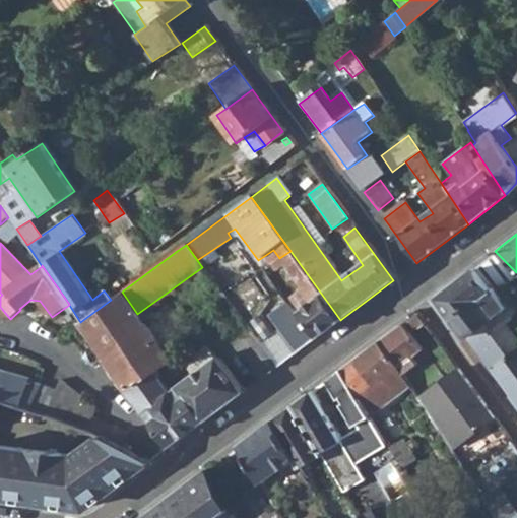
[(300,313),(317,337),(340,320),(296,258),(291,261),(293,266),(287,270),(299,286),(301,287),(312,304),(300,313)]
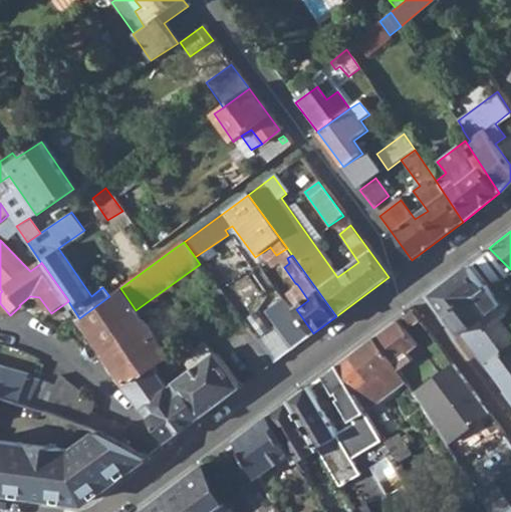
[(429,294),(463,339),(469,335),(463,326),(496,301),(483,283),(481,284),(467,265),(429,294)]
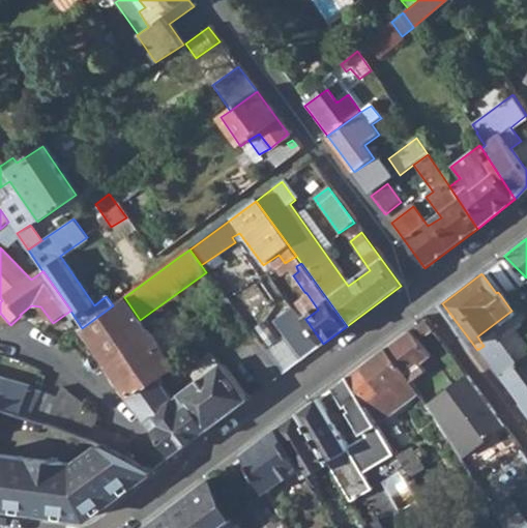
[(81,330),(106,368),(129,351),(126,346),(147,331),(140,320),(124,297),(113,305),(82,328),(81,330)]
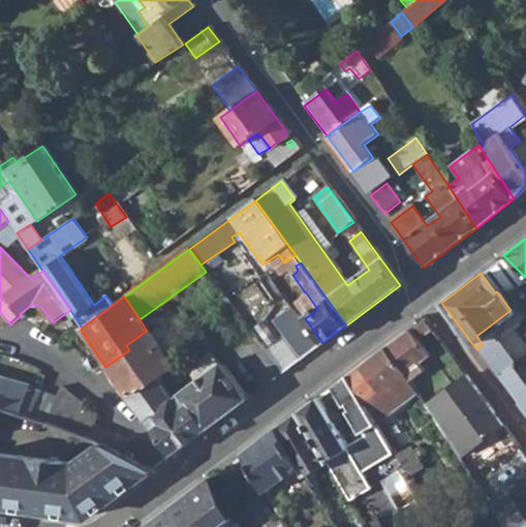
[(273,321),(300,360),(317,347),(290,309),(273,321)]
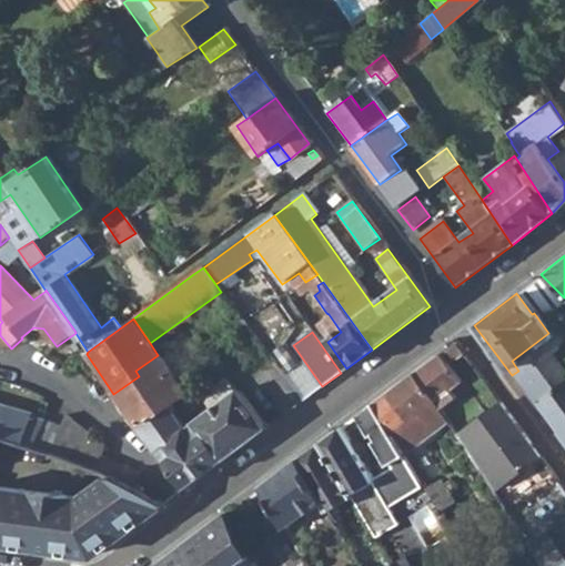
[(410,373),(436,412),(449,404),(452,401),(446,392),(457,384),(435,353),(410,373)]
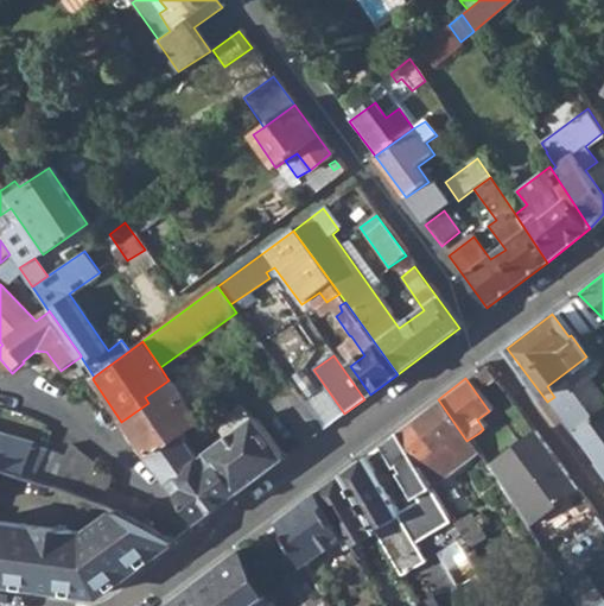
[(146,458),(182,434),(191,427),(198,421),(169,380),(145,397),(148,403),(121,422),(146,458)]
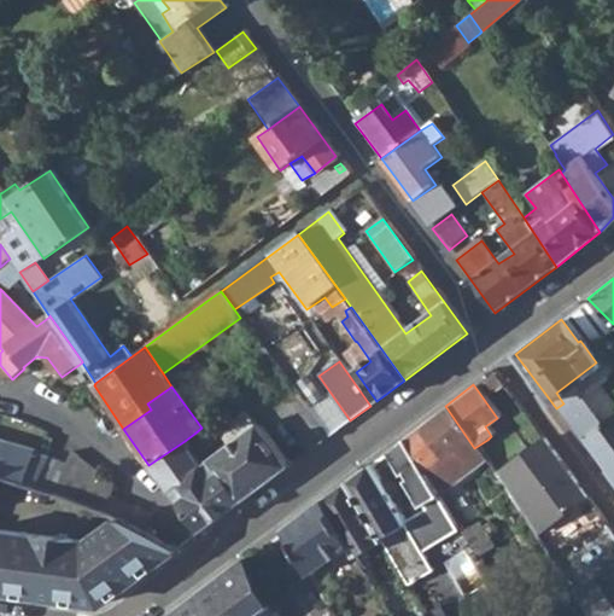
[(291,425),(309,451),(328,436),(315,418),(293,390),(284,397),(287,401),(275,410),(287,425),(291,425)]
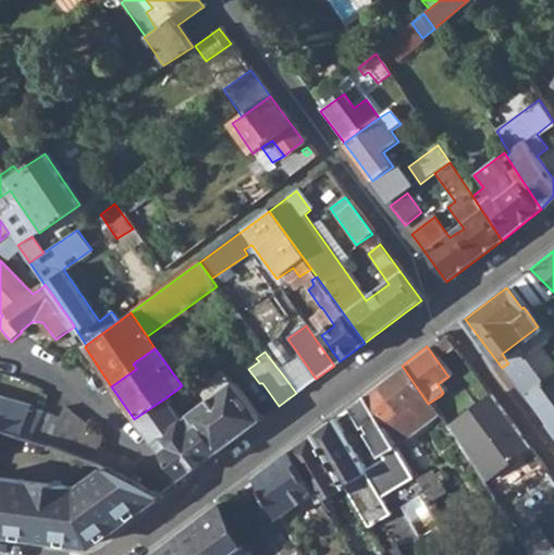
[(360,396),(392,441),(433,414),(402,366),(360,396)]
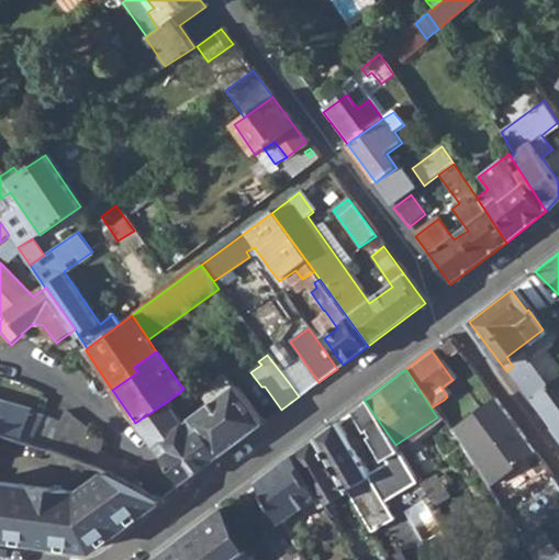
[(558,371),(525,398),(558,444),(558,371)]
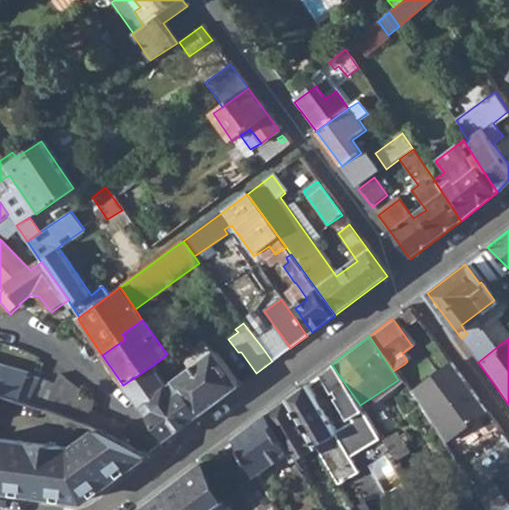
[(176,380),(201,414),(240,385),(216,352),(213,354),(203,342),(181,357),(189,371),(180,377),(181,367),(170,352),(167,354),(161,359),(176,380)]
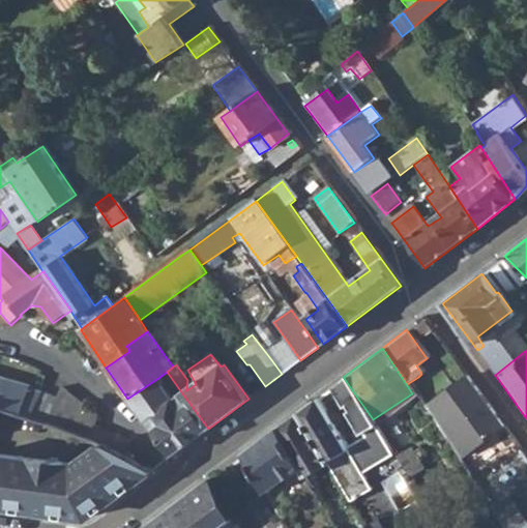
[(0,376),(26,385),(28,381),(29,376),(0,368),(0,376)]
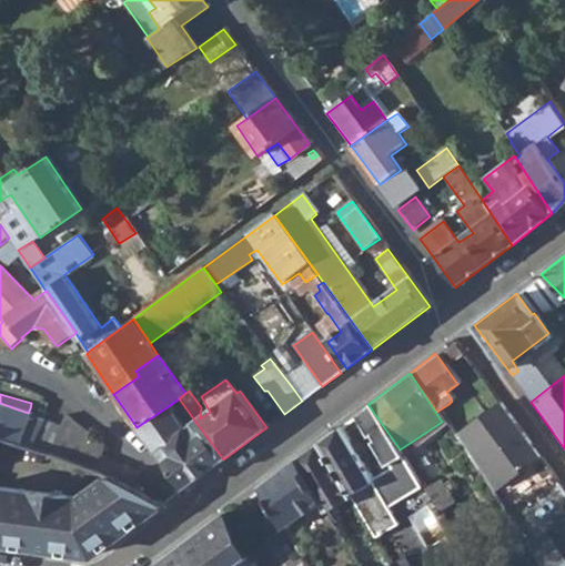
[(0,436),(19,444),(29,447),(40,418),(42,414),(30,408),(28,413),(0,403),(0,436)]
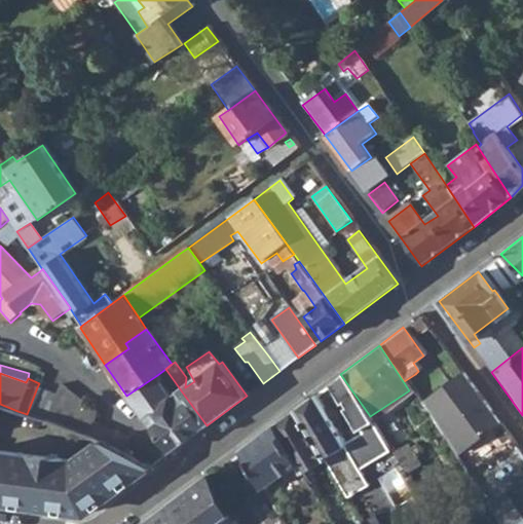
[(313,394),(294,409),(322,456),(324,459),(327,464),(330,469),(345,496),(367,484),(358,468),(388,449),(378,431),(373,421),(370,416),(340,374),(327,384),(339,405),(343,403),(346,407),(342,409),(355,431),(359,428),(362,433),(342,443),(313,394)]
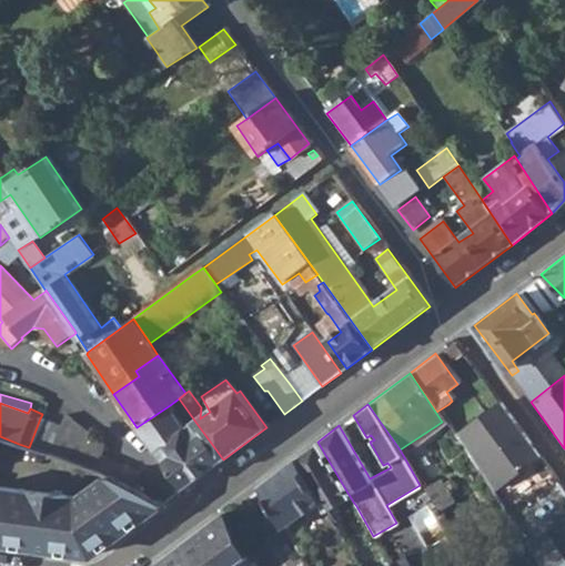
[(137,427),(157,453),(188,430),(187,428),(170,405),(137,427)]
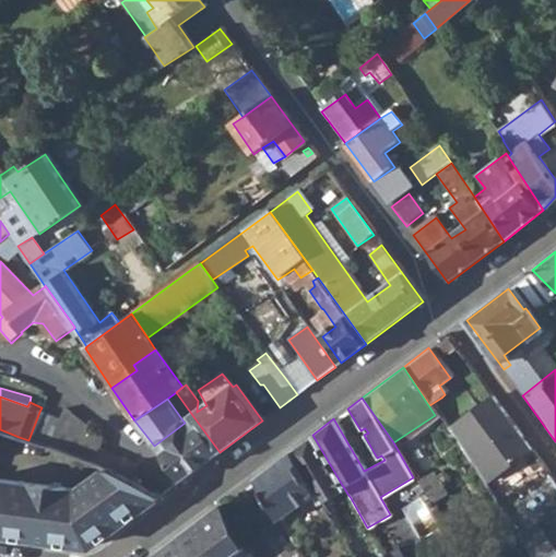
[(445,428),(480,483),(528,451),(489,399),(445,428)]
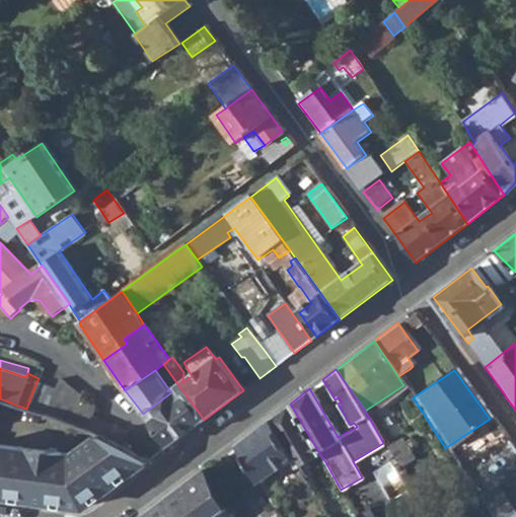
[(57,377),(52,388),(48,399),(78,413),(81,404),(93,409),(98,397),(86,392),(86,389),(57,377)]
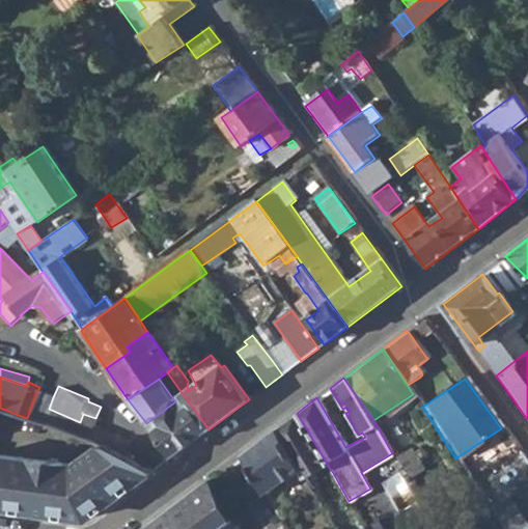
[(40,392),(30,419),(44,423),(49,409),(53,397),(40,392)]
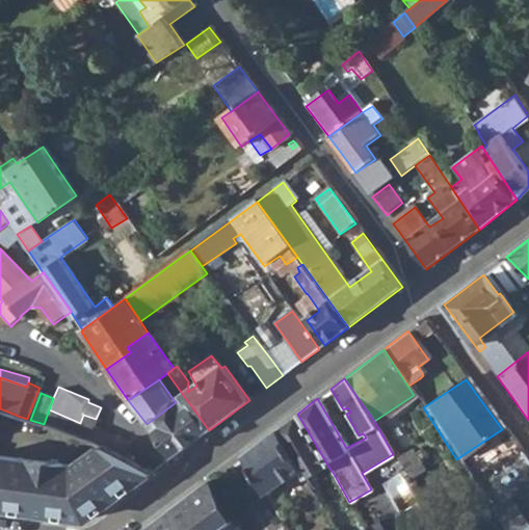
[(147,424),(172,458),(209,430),(183,395),(175,401),(176,402),(147,424)]
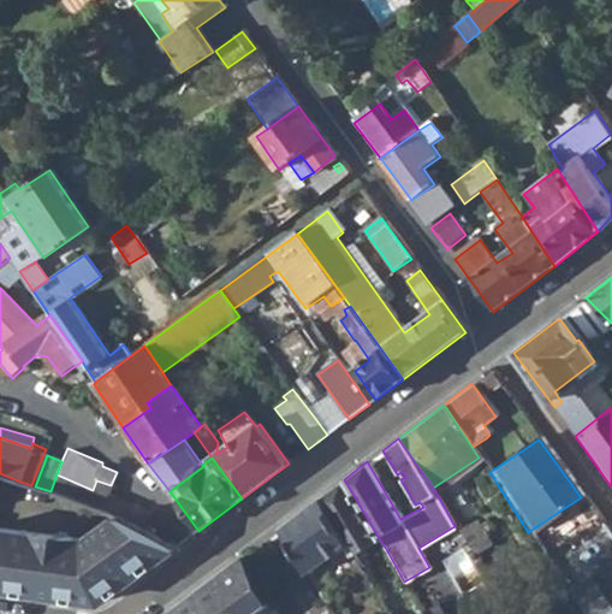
[(51,491),(101,509),(107,495),(111,485),(96,480),(93,490),(57,474),(51,491)]
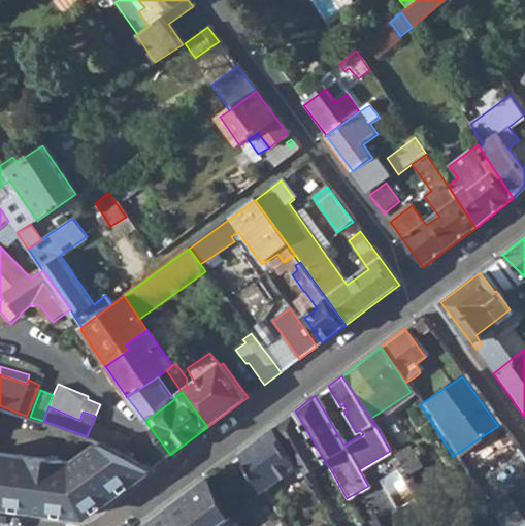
[(299,468),(303,474),(325,461),(323,458),(295,411),(274,425),(299,468)]
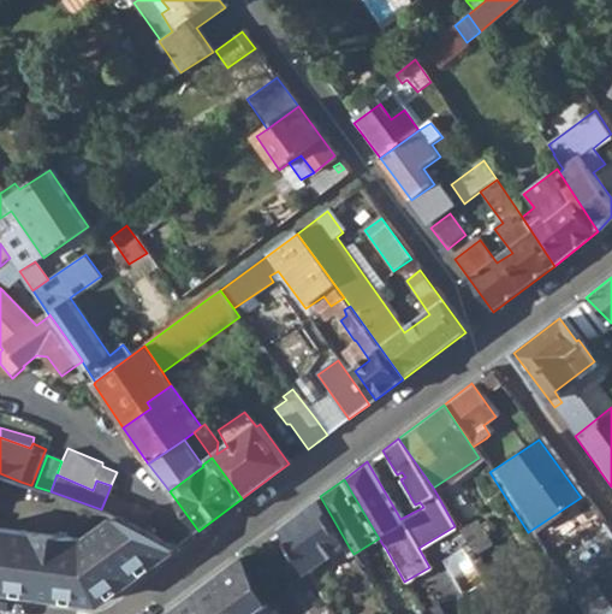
[(443,505),(455,526),(473,515),(459,494),(443,505)]
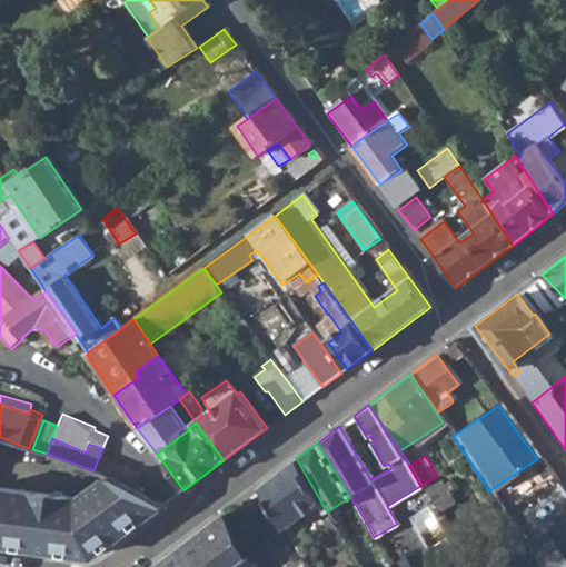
[(107,477),(128,488),(133,475),(99,457),(93,470),(107,477)]
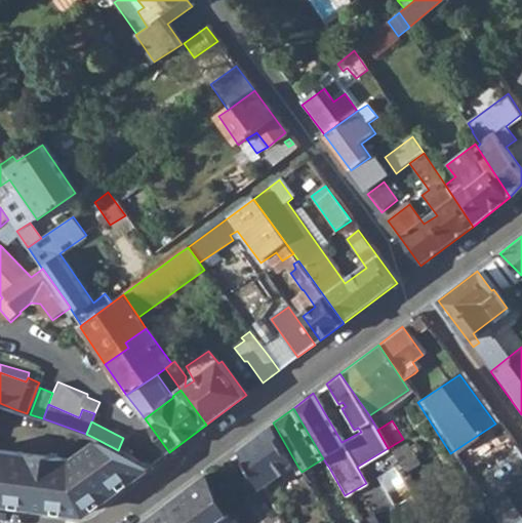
[(261,487),(289,470),(297,466),(273,423),(239,448),(261,487)]
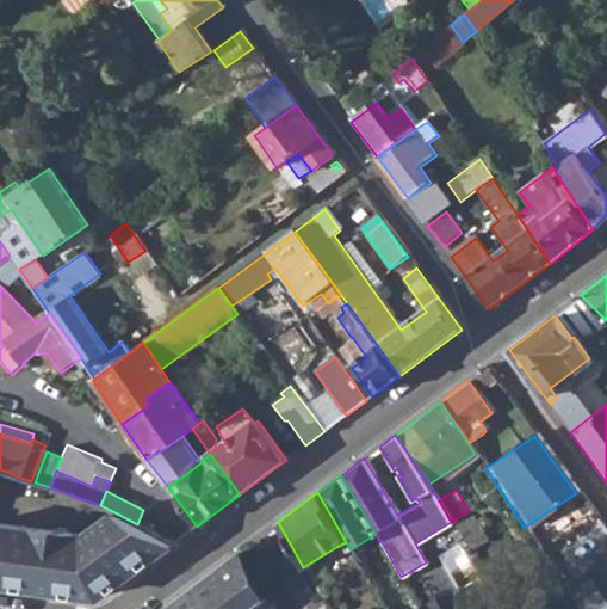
[(0,585),(99,598),(111,589),(136,571),(174,543),(137,524),(115,512),(84,534),(66,533),(22,528),(0,526),(0,585)]
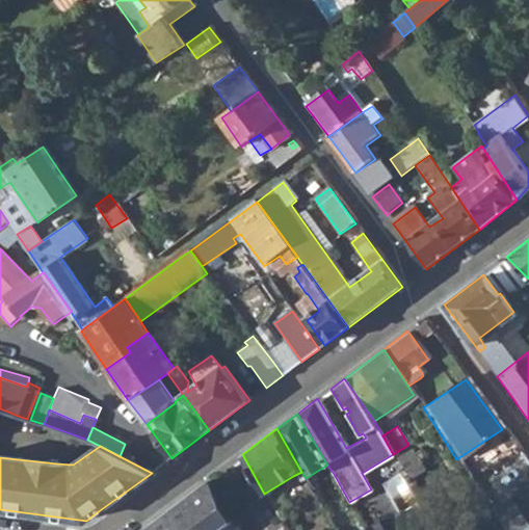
[(306,478),(311,487),(334,474),(331,470),(327,465),(306,478)]
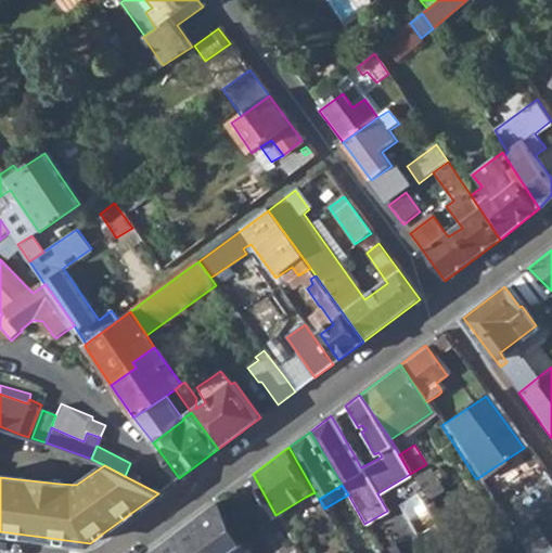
[(319,499),(315,492),(306,497),(325,529),(334,525),(324,509),(319,499)]
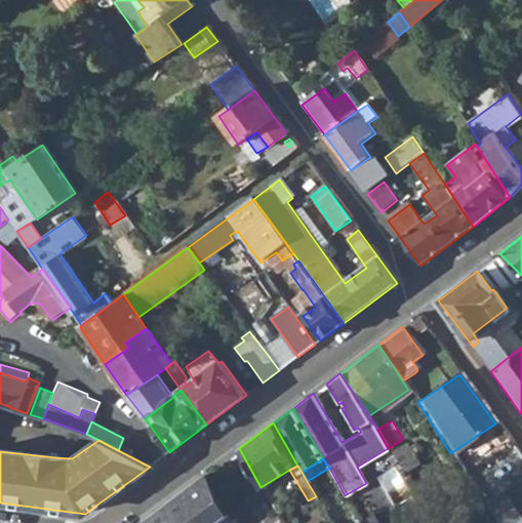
[(166,504),(175,522),(214,522),(228,513),(205,473),(166,504)]
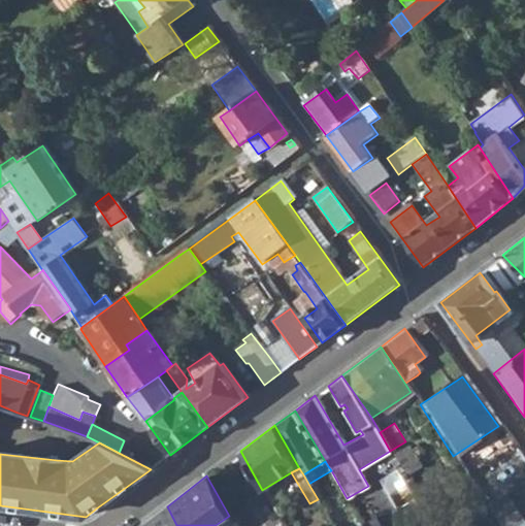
[(266,498),(274,513),(299,498),(293,489),(277,498),(274,494),(266,498)]
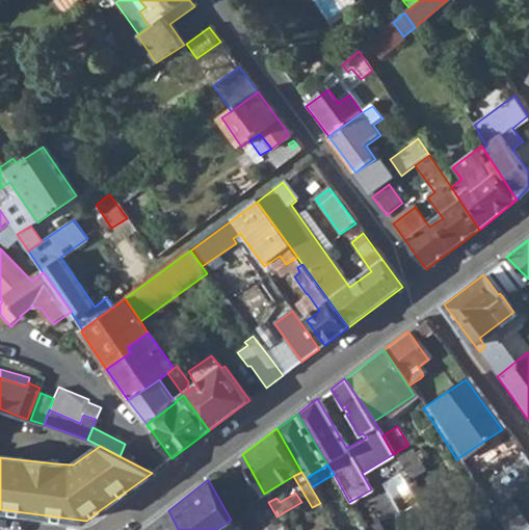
[(178,529),(168,510),(146,527),(146,529),(178,529)]
